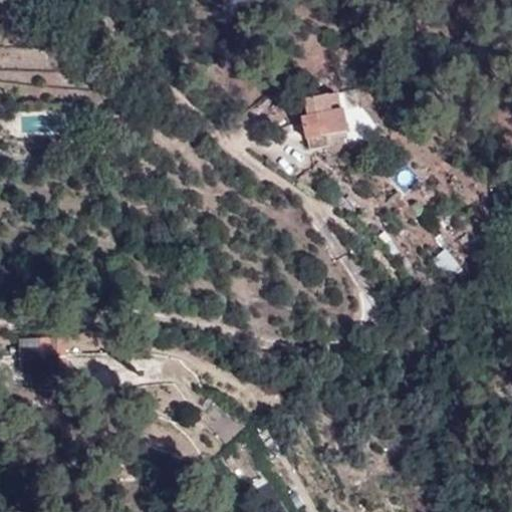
[(336,92),(326,93),(329,110),(339,108),(336,92)]
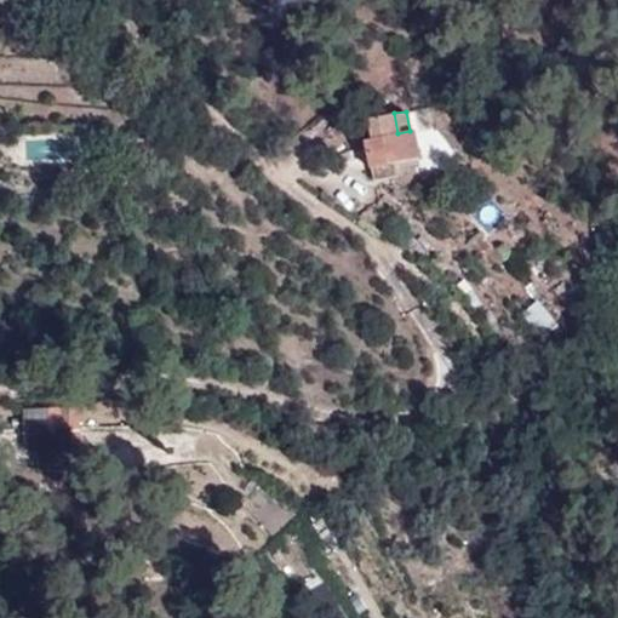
[(368,167),(371,166),(392,161),(418,155),(413,130),(410,131),(398,133),(394,113),(366,119),(370,139),(362,141),(368,167)]
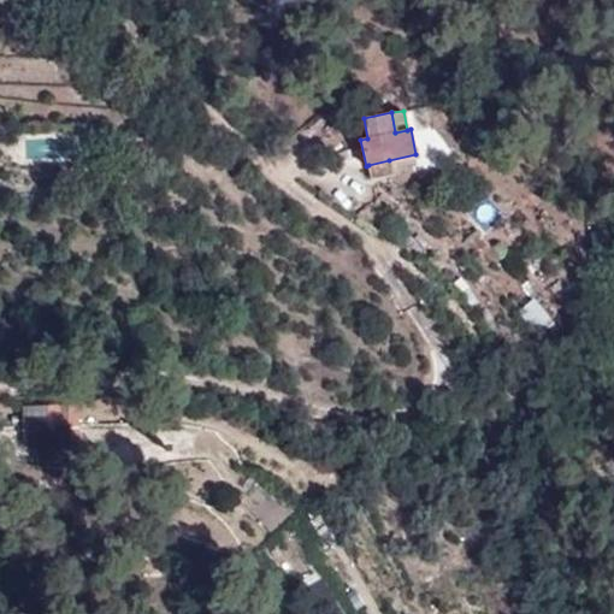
[(389,160),(369,165),(371,177),(391,173),(389,160)]
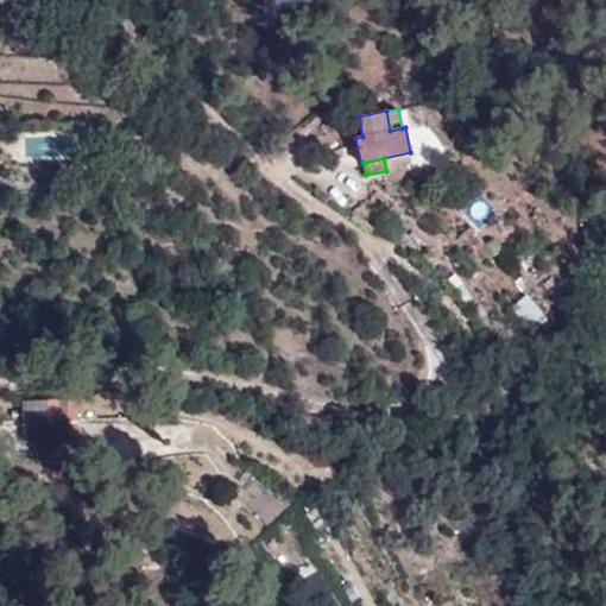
[(23,401),(24,433),(63,431),(63,399),(23,401)]
